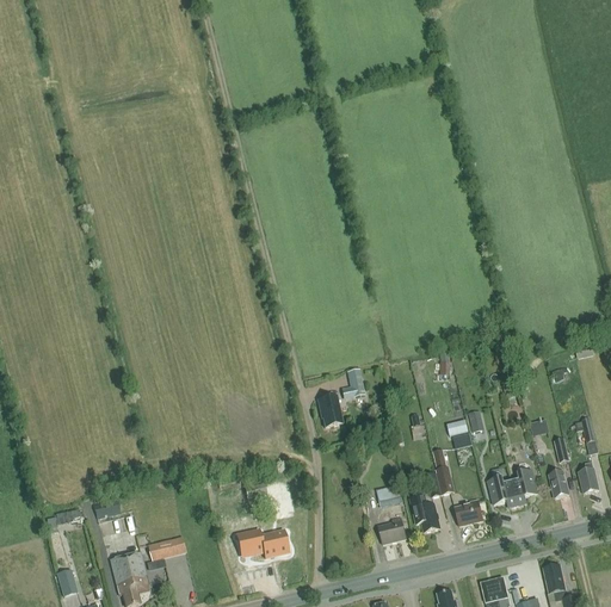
[(594,354),(593,348),(603,346),(602,340),(590,342),(591,345),(575,348),(578,358),(594,354)]
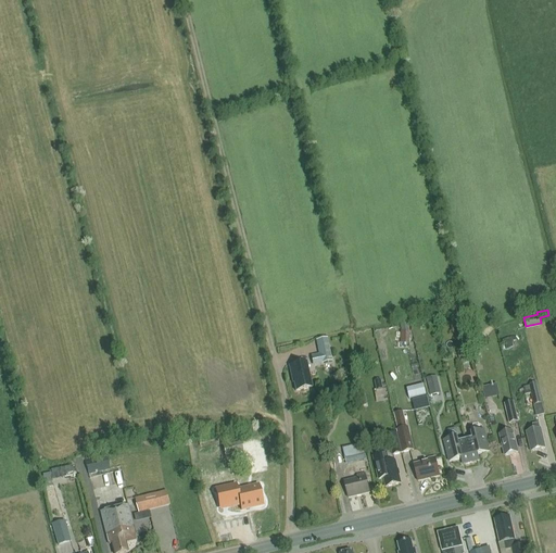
[(411,329),(408,319),(401,321),(402,329),(401,329),(401,340),(411,340),(411,329)]
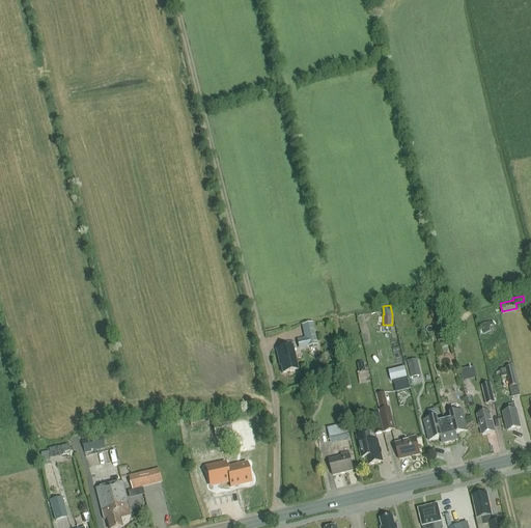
[(305,336),(301,337),(303,345),(317,342),(312,321),(302,323),(305,336)]
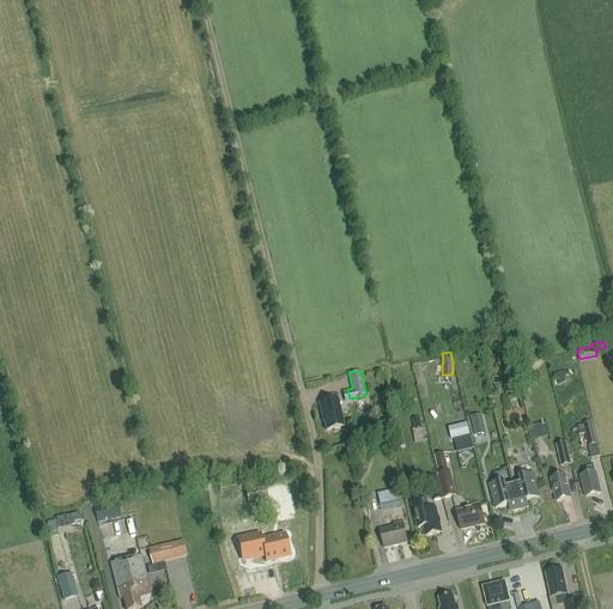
[(565,379),(564,370),(556,371),(558,383),(565,379)]
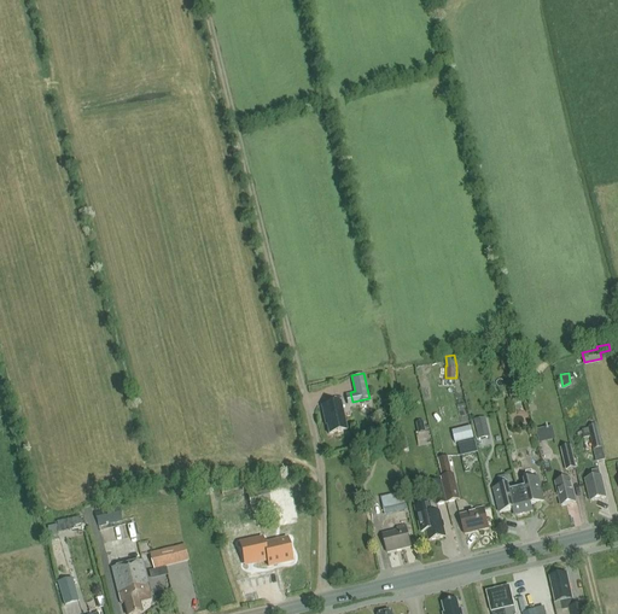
[(513,403),(523,401),(518,384),(508,386),(513,403)]
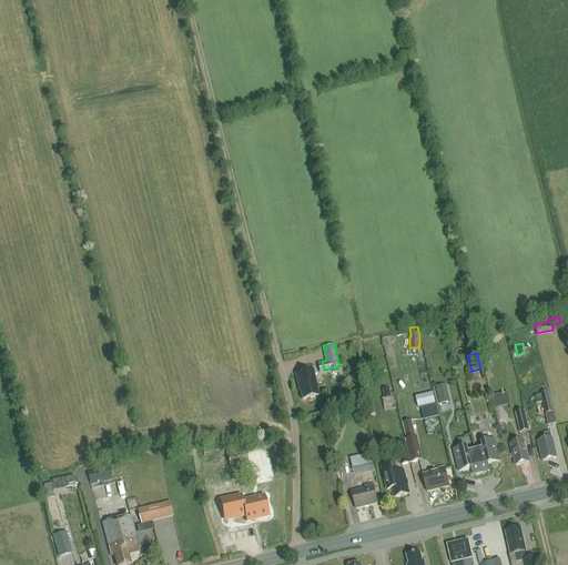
[(486,365),(493,363),(490,355),(484,357),(486,365)]
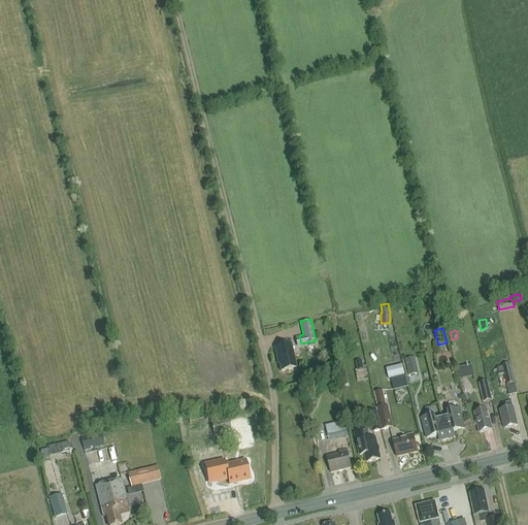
[(282,369),(296,366),(291,341),(274,345),(278,360),(279,360),(282,369)]
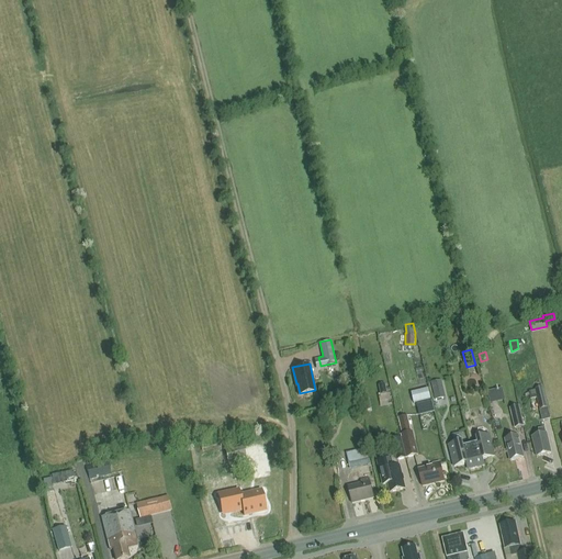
[(446,395),(441,377),(431,379),(435,398),(446,395)]
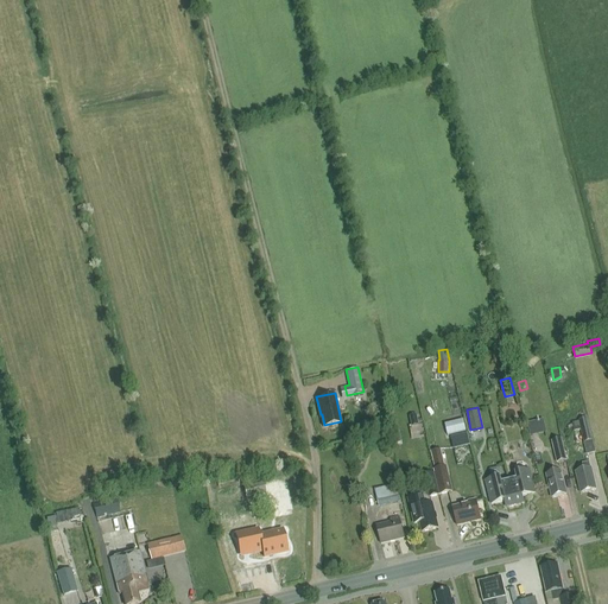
[(419,411),(411,412),(413,421),(420,420),(419,411)]
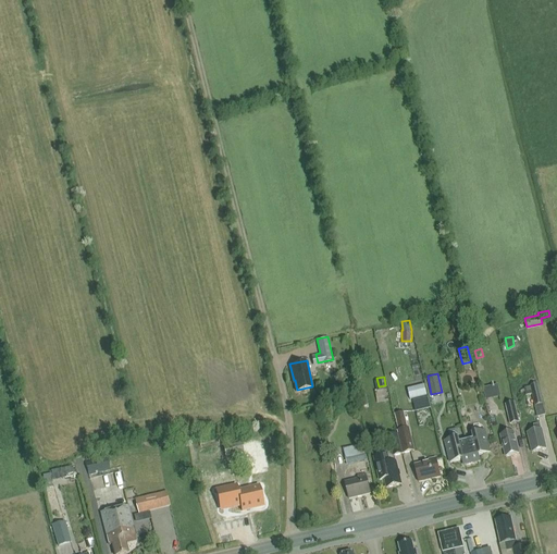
[(500,381),(485,384),(487,396),(503,393),(500,381)]
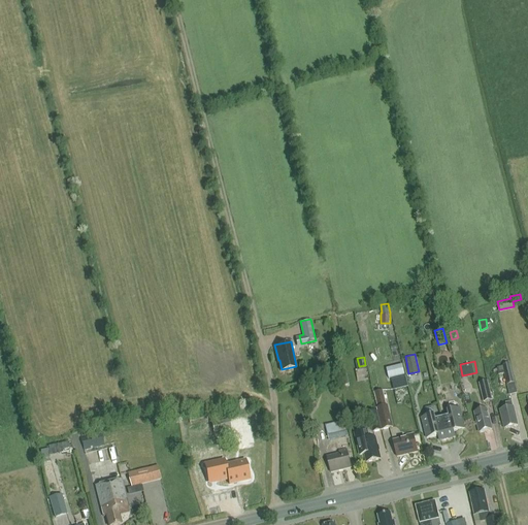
[(504,371),(509,393),(518,391),(510,362),(497,365),(498,373),(504,371)]
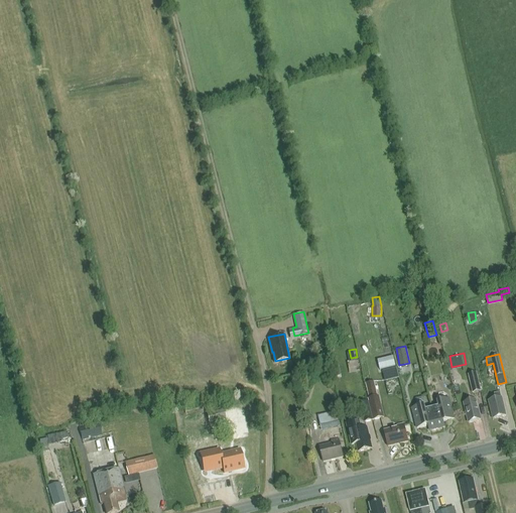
[(399,376),(396,366),(383,369),(385,379),(399,376)]
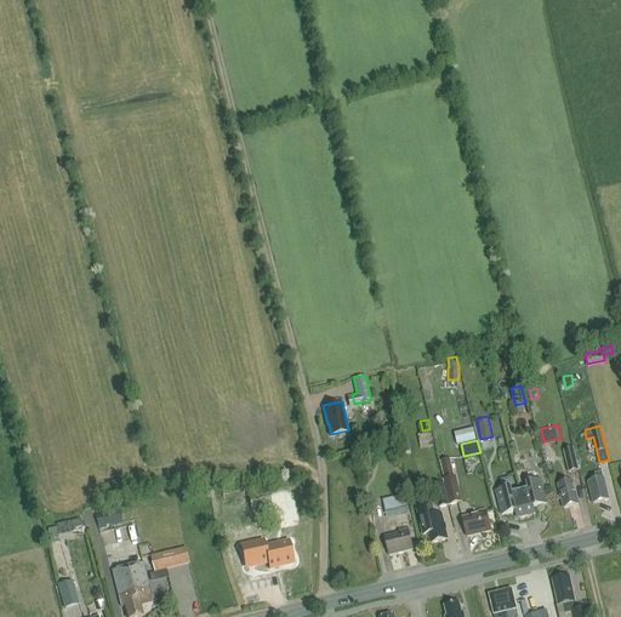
[(579,468),(574,445),(563,447),(568,470),(579,468)]
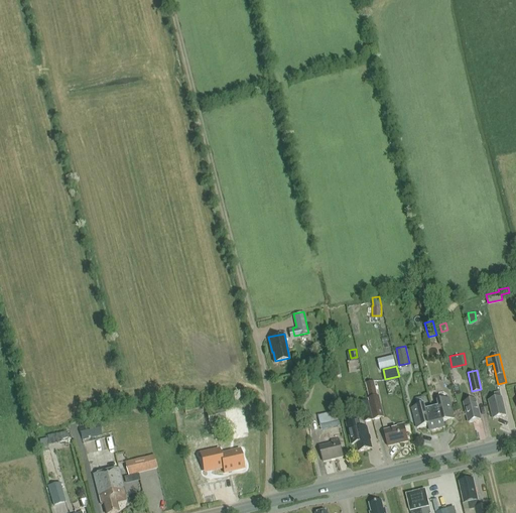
[(366,381),(369,396),(374,418),(385,416),(379,394),(378,394),(374,379),(366,381)]
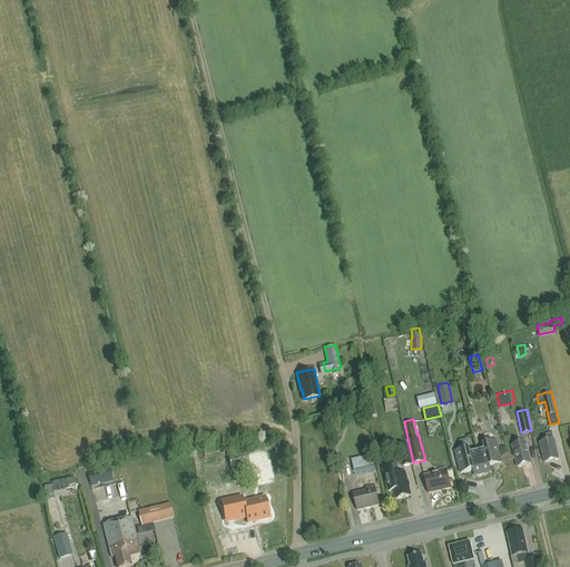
[(548,439),(540,441),(544,460),(559,457),(554,438),(552,431),(546,432),(548,439)]
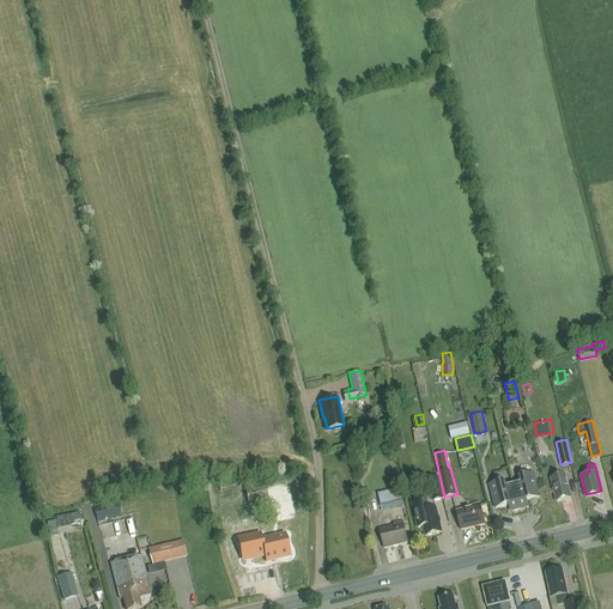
[(444,497),(438,470),(437,472),(437,474),(428,476),(432,499),(444,497)]
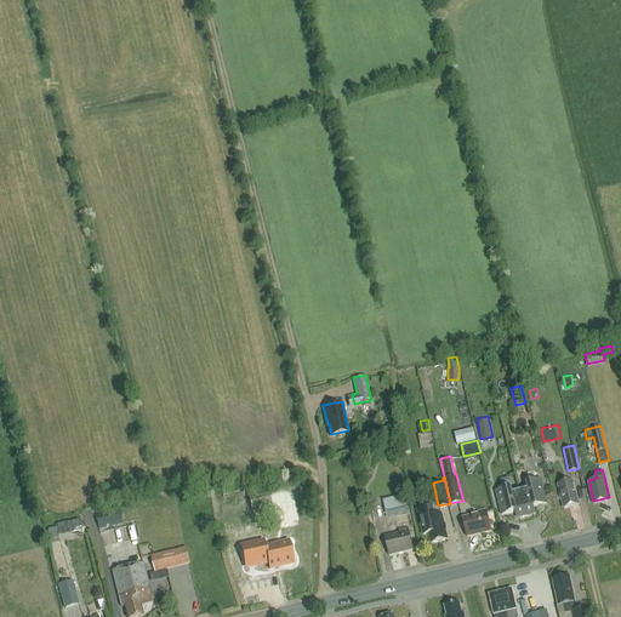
[(528,487),(520,489),(527,513),(535,510),(534,504),(547,502),(541,478),(527,481),(528,487)]
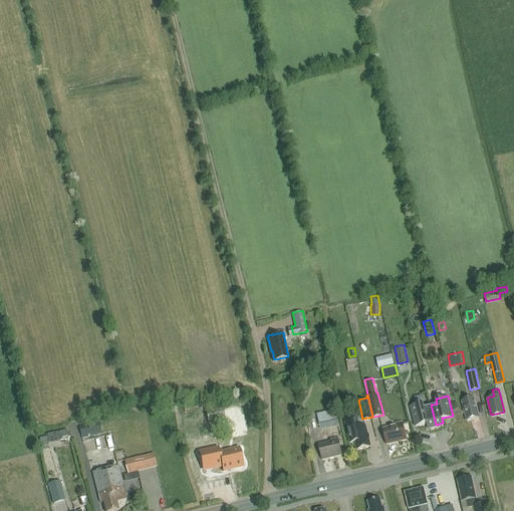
[(474,397),(463,400),(467,419),(479,416),(474,397)]
